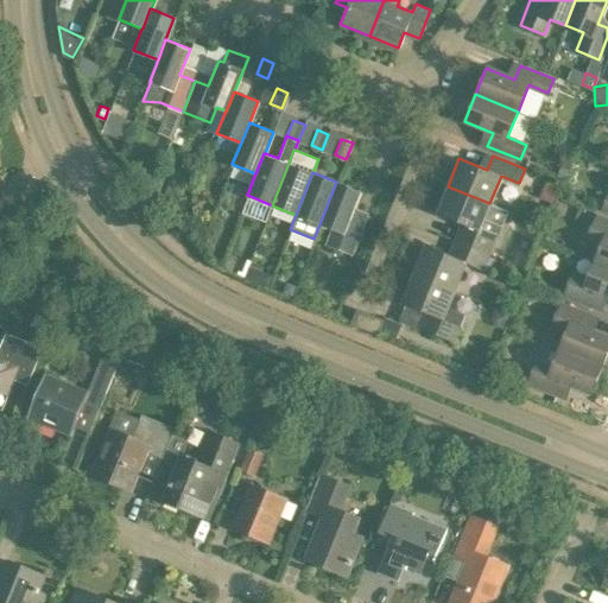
[(360,191),(336,182),(320,224),(330,228),(324,243),(352,254),(363,223),(349,217),(360,191)]
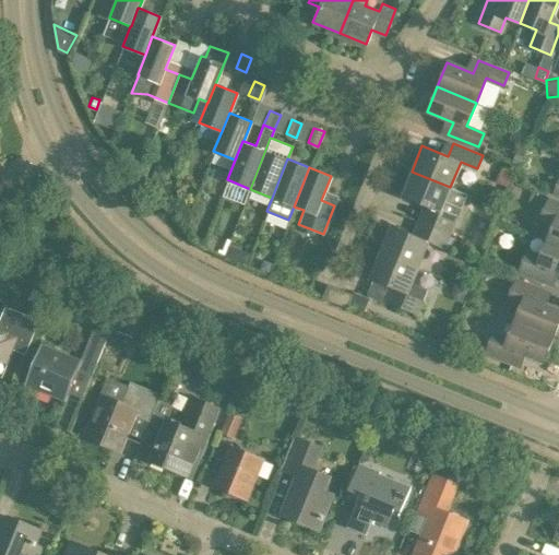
[(401,196),(428,207),(423,221),(449,232),(451,233),(458,216),(441,210),(450,187),(412,172),(401,196)]
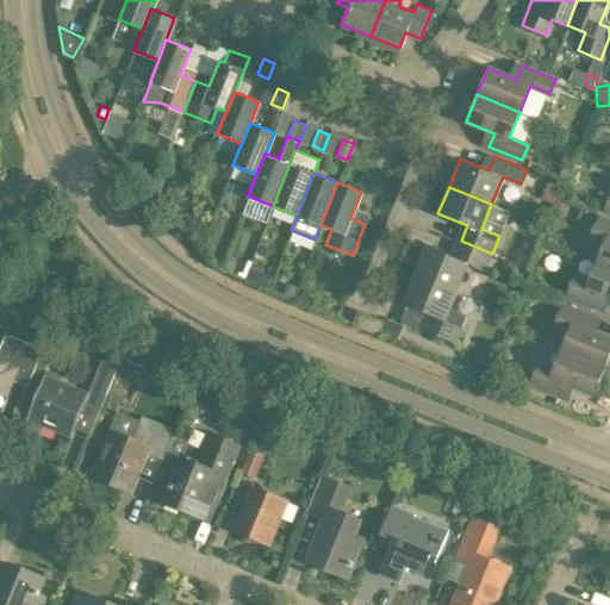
[(603,243),(597,261),(609,266),(609,218),(598,214),(589,238),(603,243)]
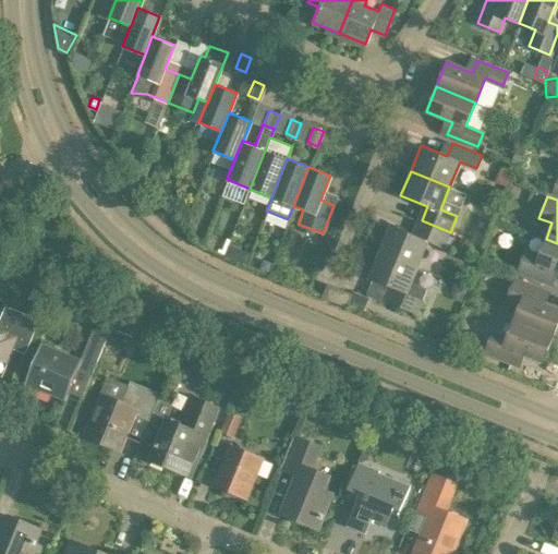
[(425,240),(443,247),(448,231),(422,220),(417,219),(412,235),(388,225),(377,252),(415,266),(425,240)]
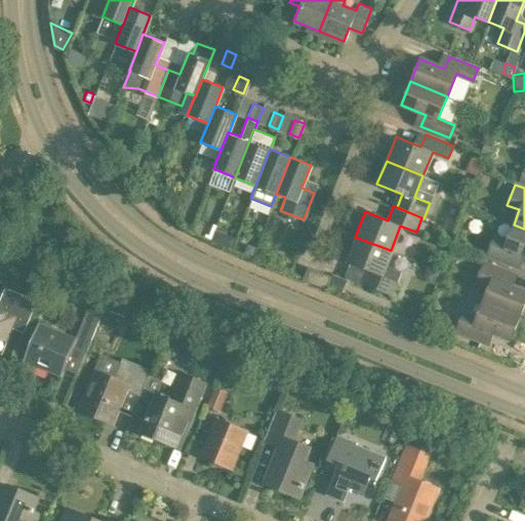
[(202,224),(196,222),(193,229),(199,232),(202,224)]
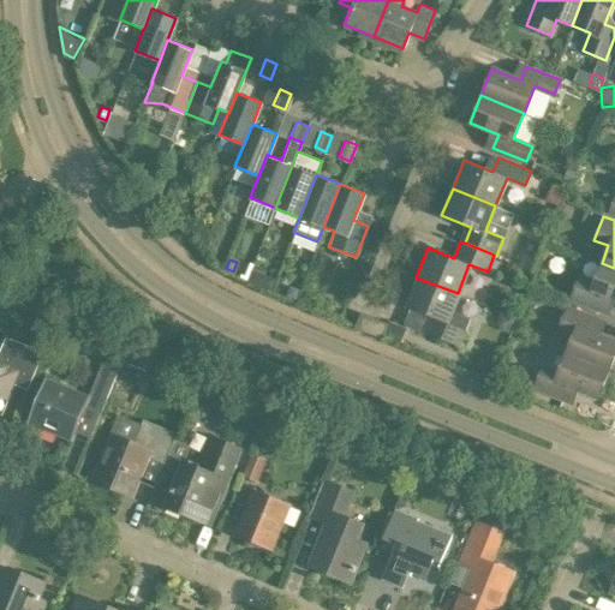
[(614,300),(614,268),(602,263),(595,280),(580,274),(571,297),(601,309),(605,297),(614,300)]
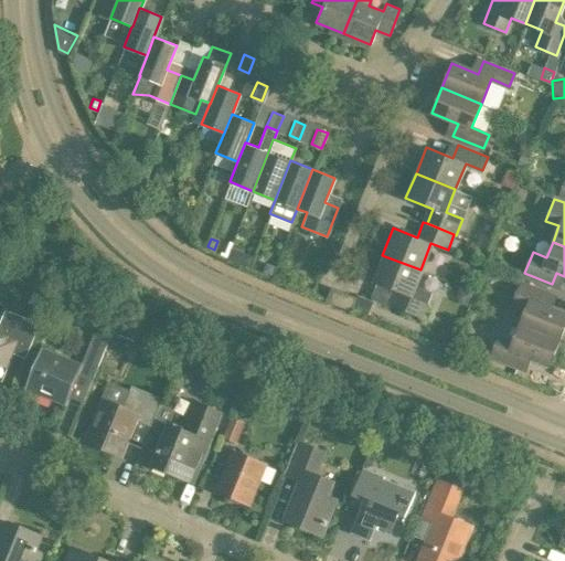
[(433,290),(415,284),(420,270),(382,255),(372,281),(396,290),(391,305),(420,317),(427,302),(433,290)]
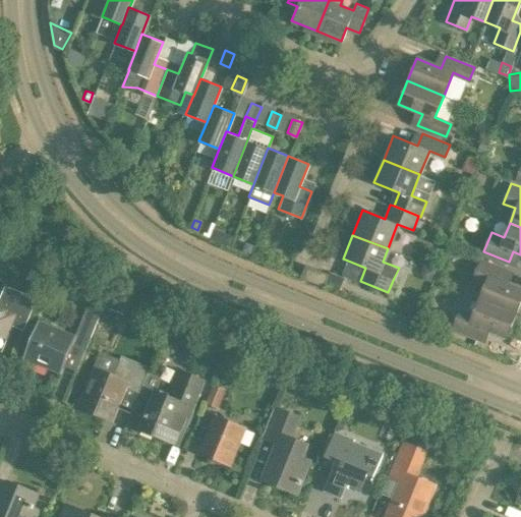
[(245,240),(242,248),(250,251),(253,243),(245,240)]
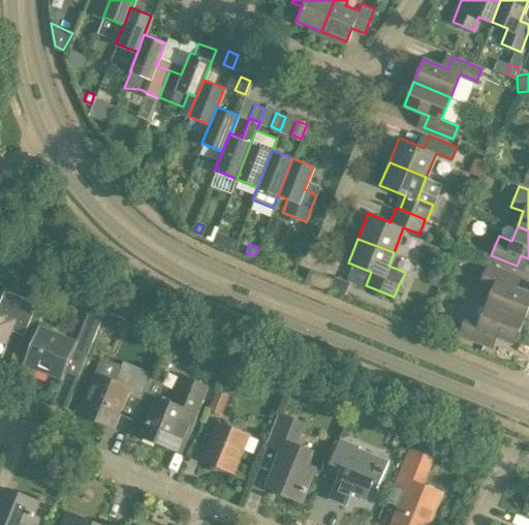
[(492,288),(486,303),(523,317),(528,302),(528,292),(509,285),(515,273),(489,263),(479,284),(492,288)]
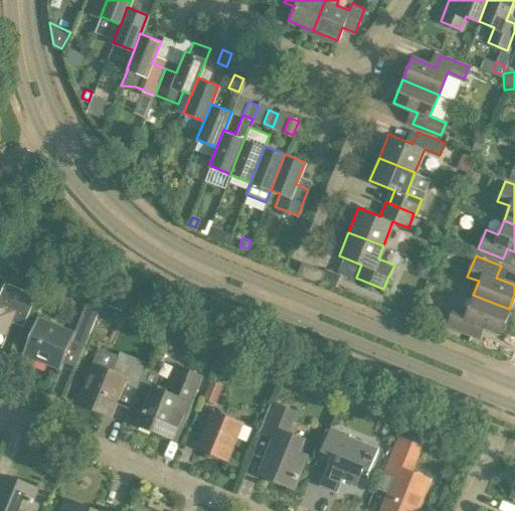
[(325,270),(302,261),(297,273),(320,282),(320,281),(332,286),(337,274),(325,270)]
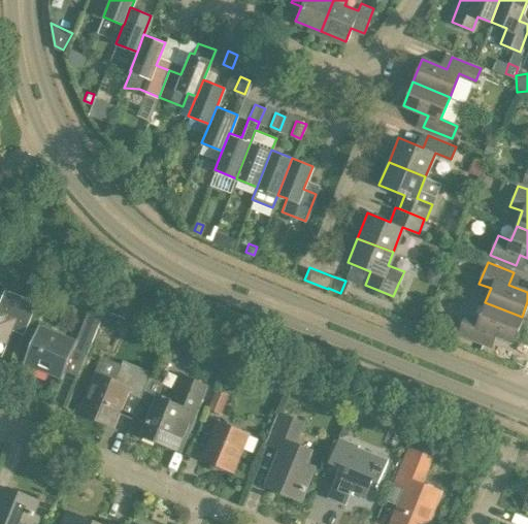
[(0,309),(0,339),(6,342),(11,328),(23,333),(36,300),(8,290),(0,310),(0,309)]
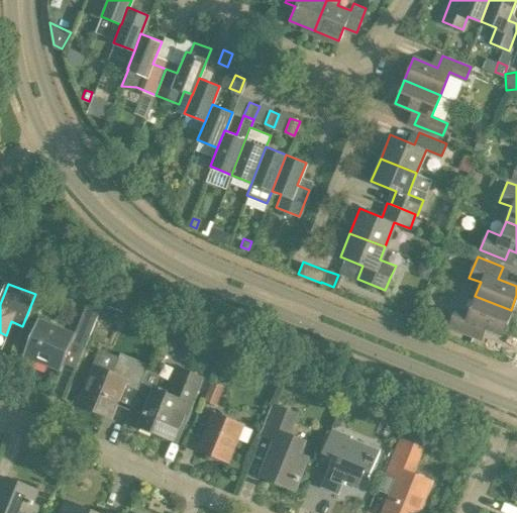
[(93,299),(96,297),(97,294),(97,291),(96,289),(93,288),(90,288),(87,289),(86,292),(86,295),(88,297),(91,299),(93,299)]
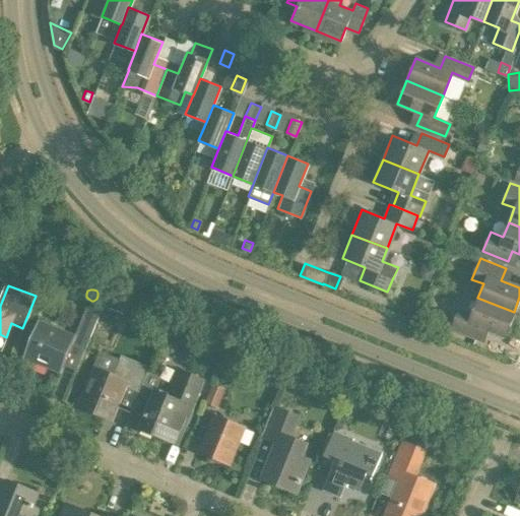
[(505,335),(514,312),(477,298),(471,312),(460,308),(452,327),(477,337),(481,326),(505,335)]
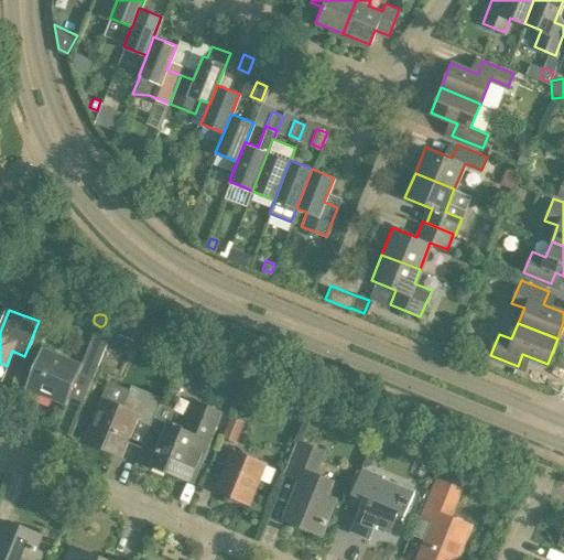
[(108,336),(94,331),(83,359),(42,343),(22,390),(64,407),(78,372),(93,377),(108,336)]
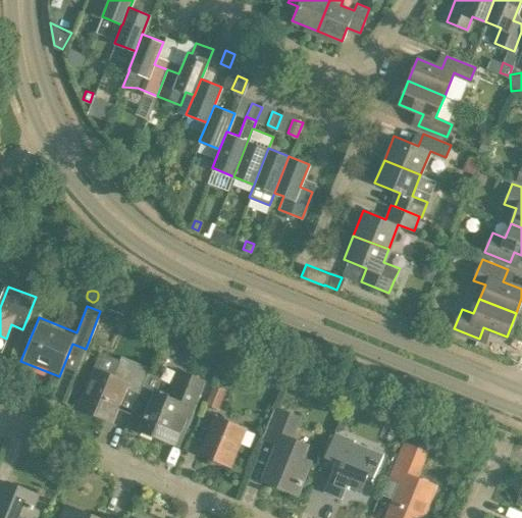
[(96,368),(81,405),(111,418),(124,386),(139,393),(149,366),(121,355),(113,374),(96,368)]
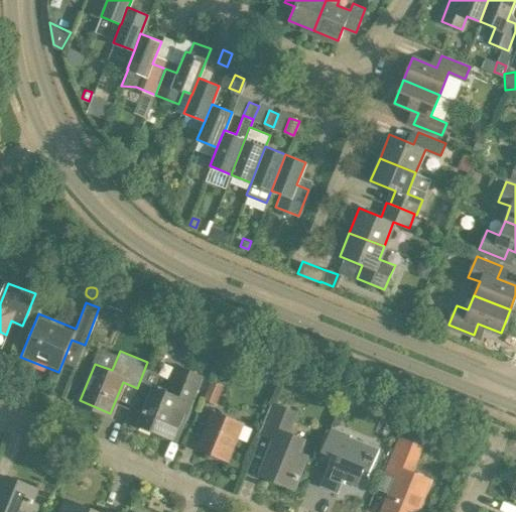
[(298,367),(288,363),(284,373),(294,377),(298,367)]
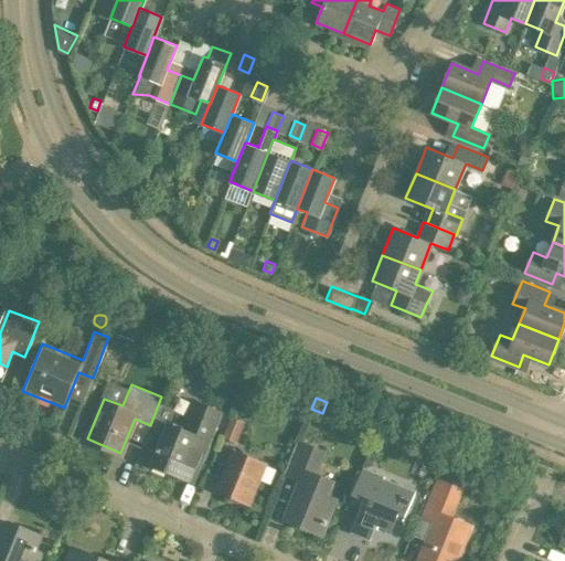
[(168,424),(151,465),(180,476),(185,462),(198,466),(221,411),(195,401),(183,431),(168,424)]
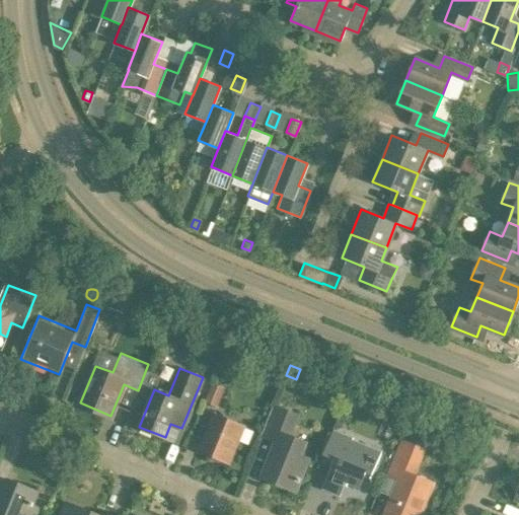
[(205,399),(218,405),(225,386),(212,381),(205,399)]
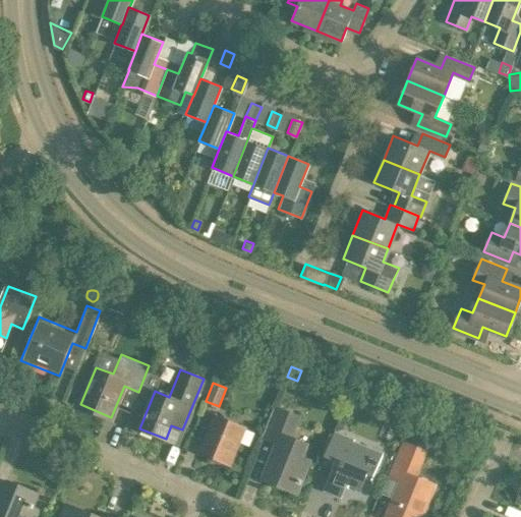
[(375,406),(381,395),(370,391),(366,402),(375,406)]
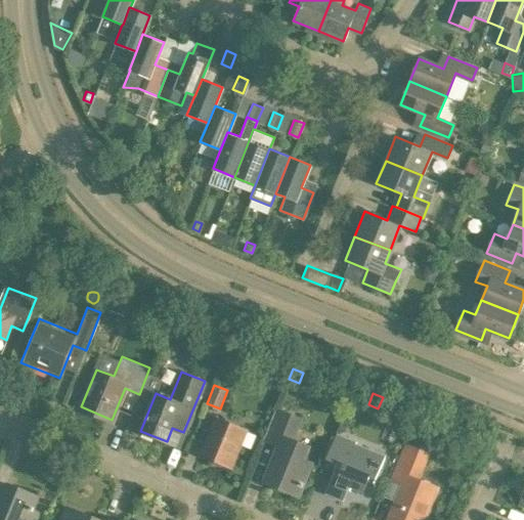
[(276,408),(265,437),(278,442),(263,481),(298,494),(310,462),(302,459),(307,445),(290,439),(299,418),(276,408)]
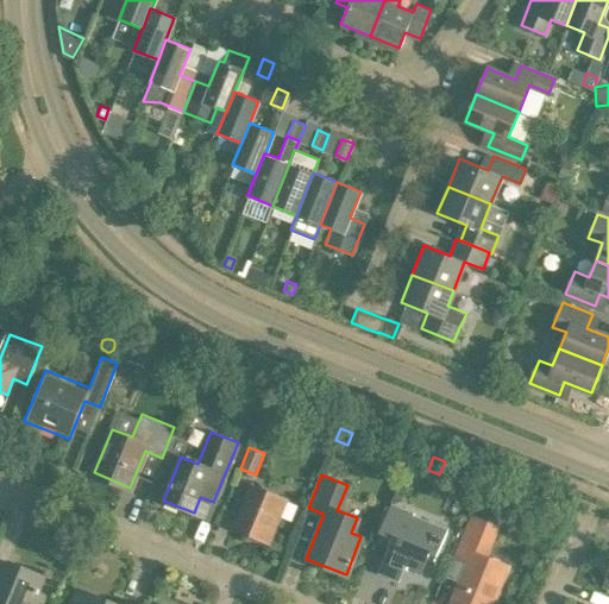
[(268,543),(287,498),(250,483),(231,528),(268,543)]
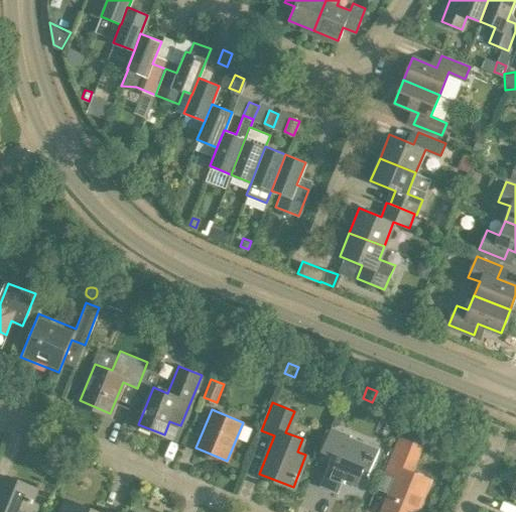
[(319,486),(336,492),(341,481),(344,483),(344,482),(356,486),(361,472),(367,475),(378,448),(349,435),(350,433),(330,426),(319,453),(331,457),(319,486)]
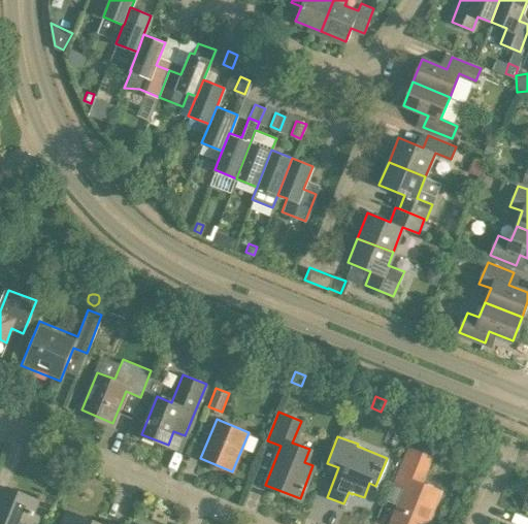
[(409,480),(392,523),(394,523),(423,523),(437,490),(419,482),(429,456),(408,448),(398,475),(409,480)]
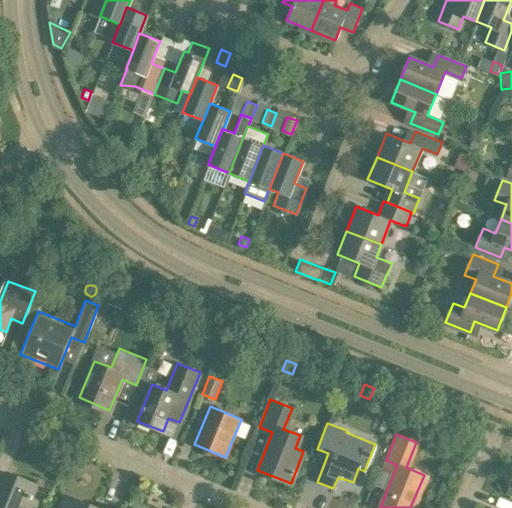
[(32,497),(37,484),(7,471),(0,488),(0,507),(34,507),(38,500),(32,497)]
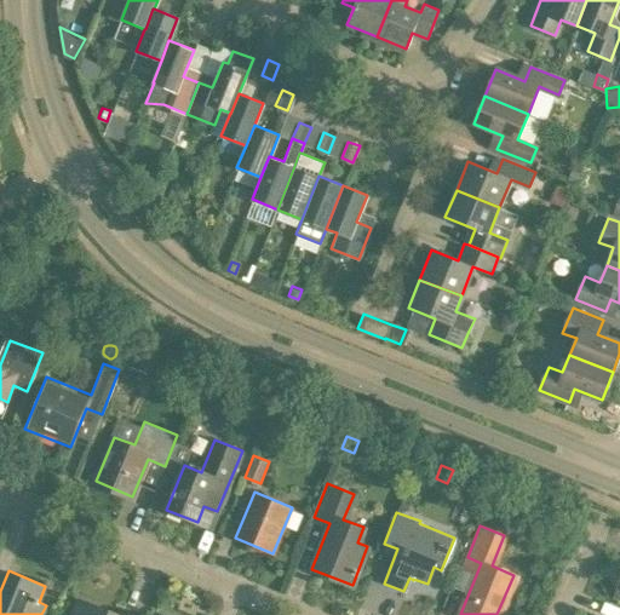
[(116,614),(79,599),(73,614),(116,614)]
